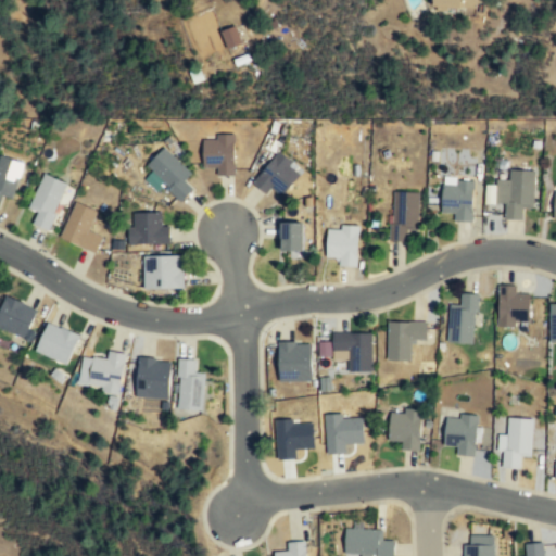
[(227,47),(241,41),(234,24),(219,30),(227,47)]
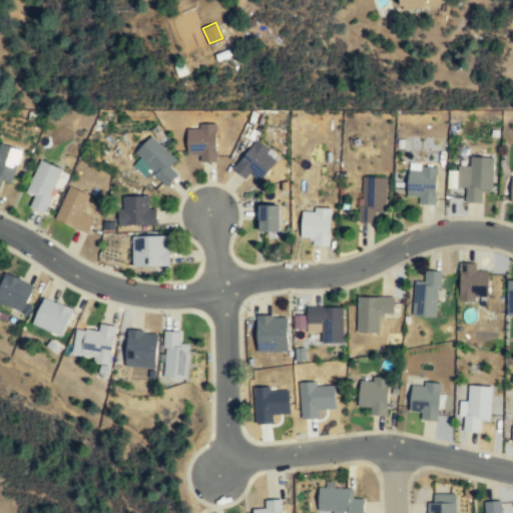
[(215,125),(186,125),(186,154),(197,154),(197,161),(215,161),(215,125)]
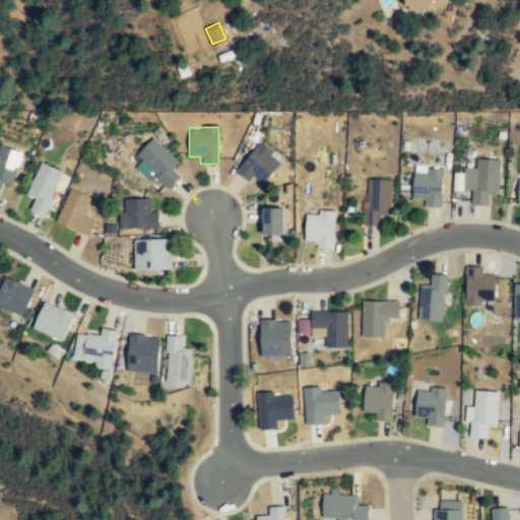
[(135,156),(171,186),(180,175),(172,169),(179,160),(150,137),(135,156)]
